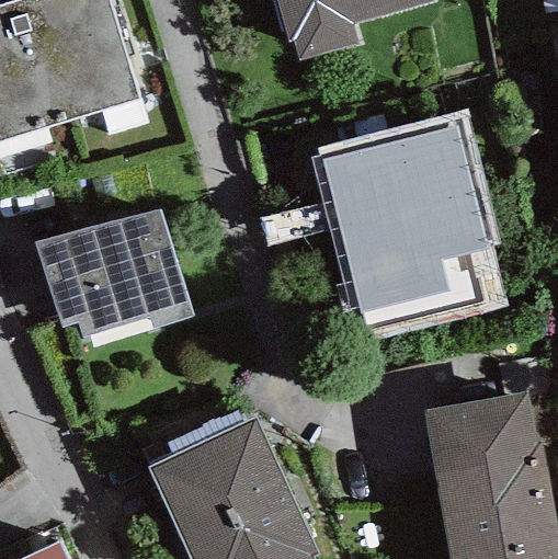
[(11,0),(0,3),(0,141),(143,98),(112,0),(11,0)]
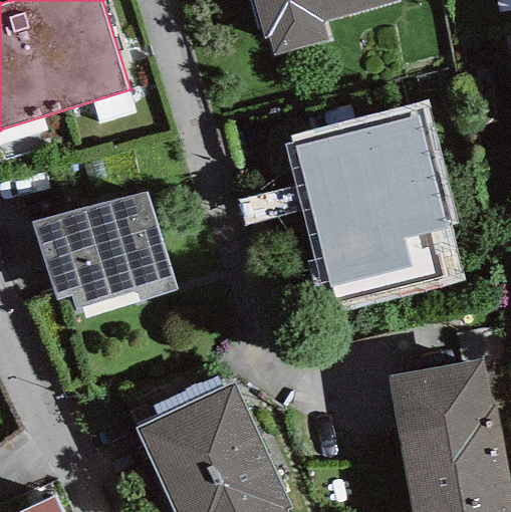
[(255,0),(265,36),(271,34),(277,54),(331,39),(326,19),(348,13),(396,0),(255,0)]
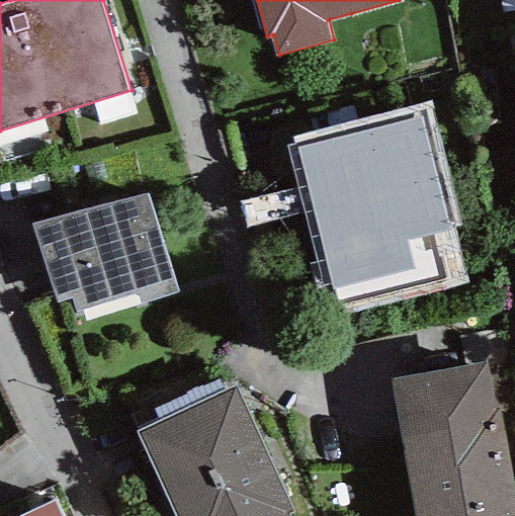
[(425,115),(298,145),(336,306),(462,276),(425,115)]
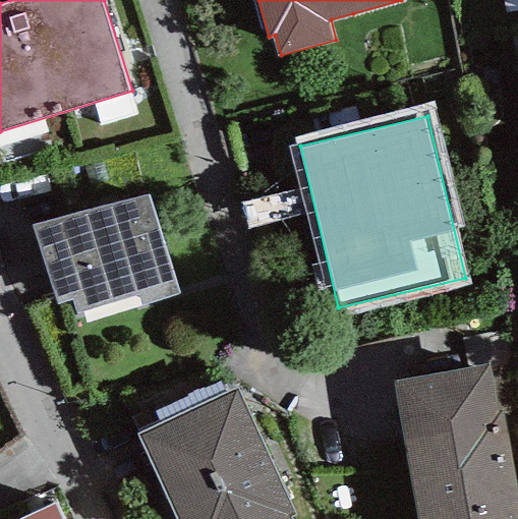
[(151,193),(33,223),(58,304),(74,300),(77,312),(87,311),(90,322),(180,293),(151,193)]
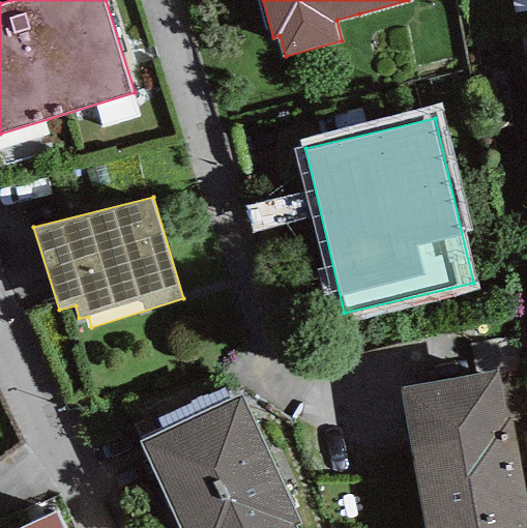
[(499,373),(401,391),(425,527),(526,527),(526,494),(513,409),(505,411),(499,373)]
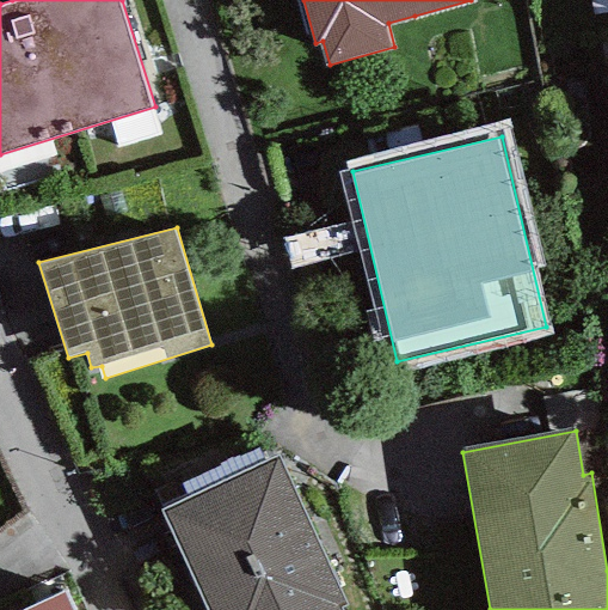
[(278,456),(164,510),(201,593),(319,540),(278,456)]
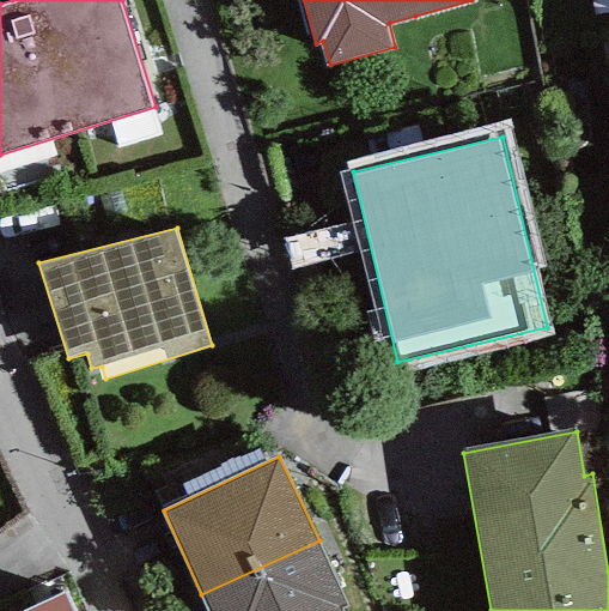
[(348,603),(320,540),(201,594),(208,610),(343,610),(342,606),(348,603)]
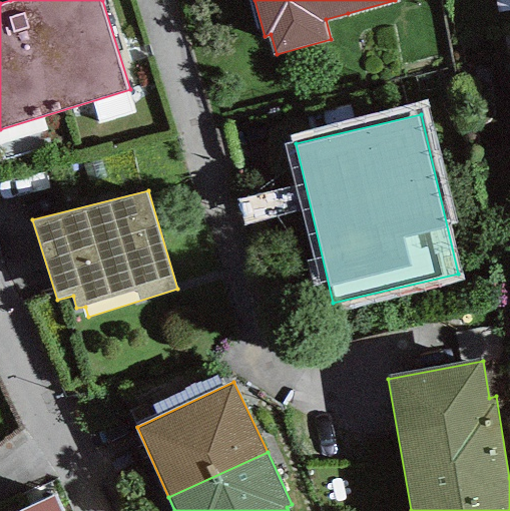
[(66,510),(58,492),(17,510),(66,510)]
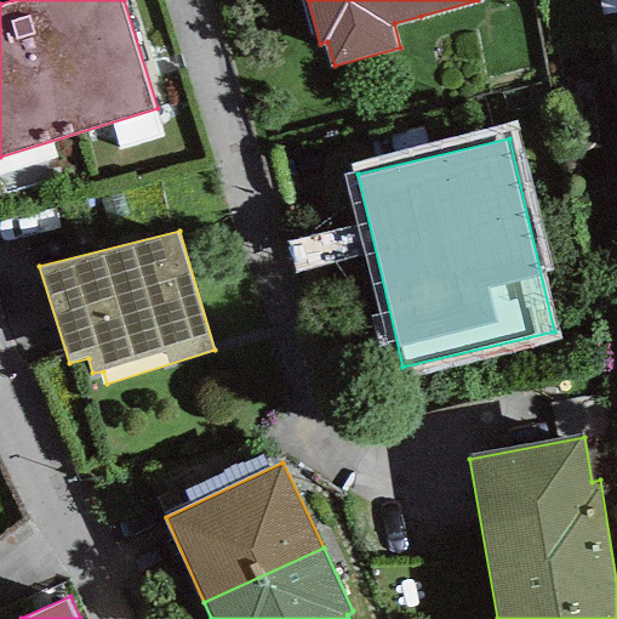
All buildings are outlined.
